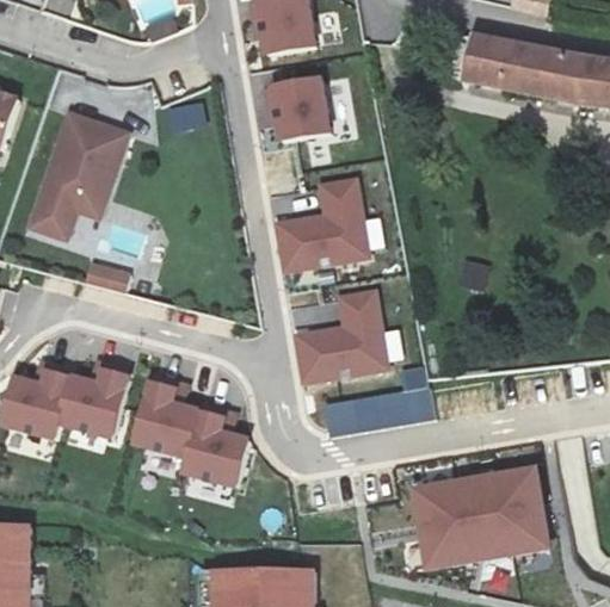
[(262,0),(270,53),(319,44),(312,0),(262,0)]
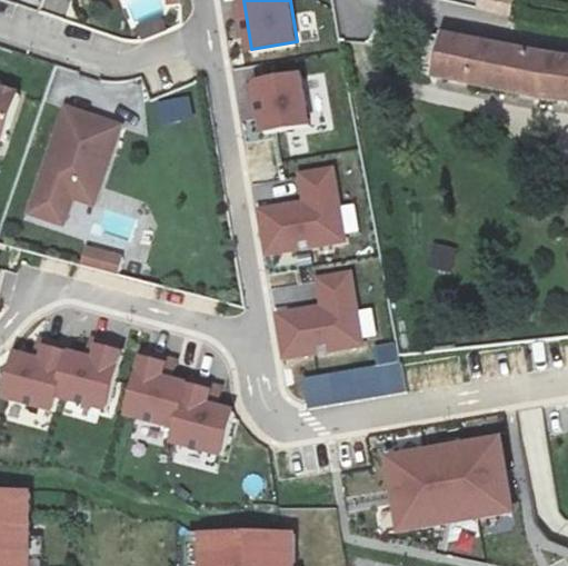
[(509,17),(512,0),(477,0),(476,8),(509,17)]
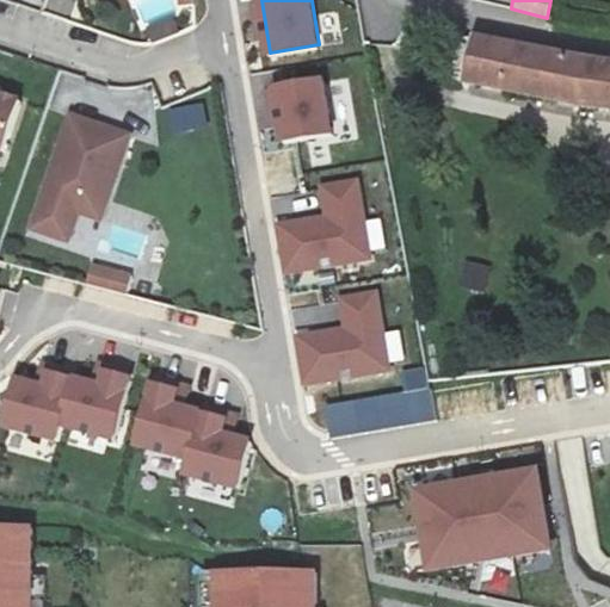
[(609,62),(493,41),(470,36),(468,80),(573,104),(609,107),(609,62)]
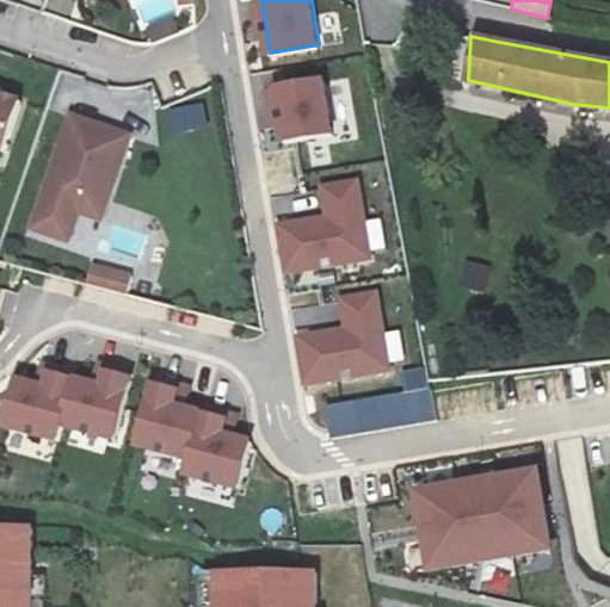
[(284,140),(333,132),(324,75),(275,82),(284,140)]
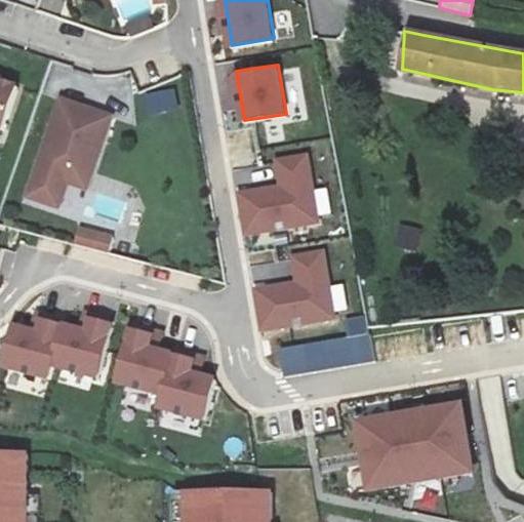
[(147,91),(150,108),(177,104),(174,87),(147,91)]
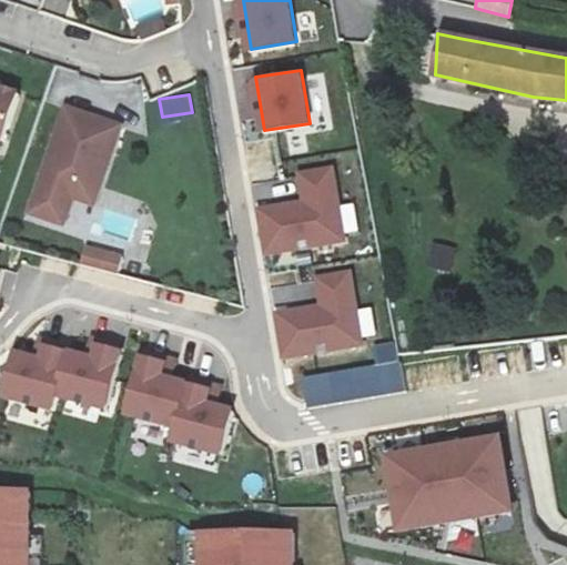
[(0,147),(7,150),(22,103),(0,96),(0,147)]
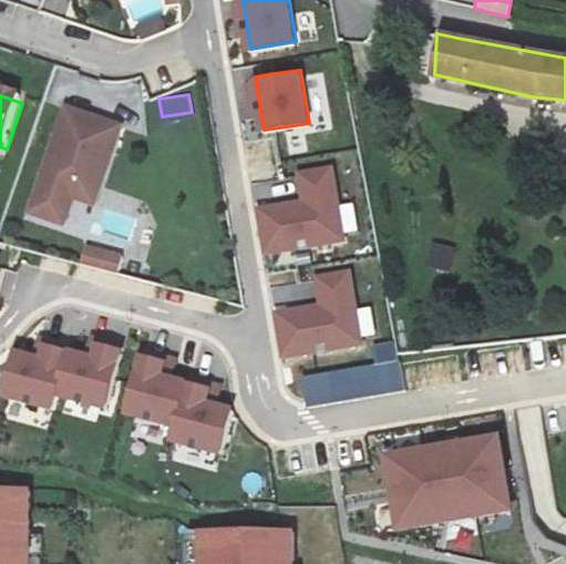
[(94,202),(121,123),(67,104),(34,200),(54,206),(72,198),(73,195),(94,202)]
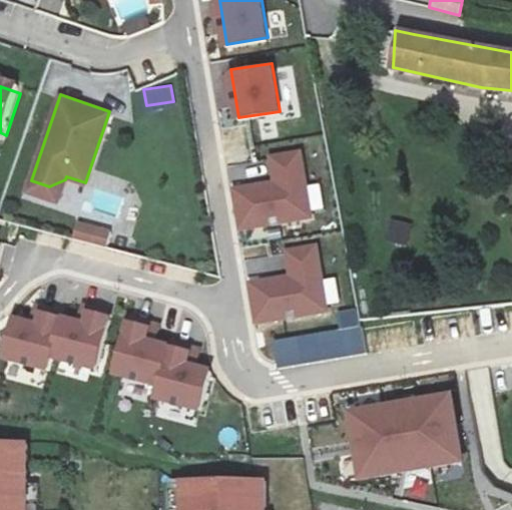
[(232,184),(239,224),(269,219),(267,212),(280,210),(281,217),(311,213),(301,147),(269,152),(273,178),(232,184)]
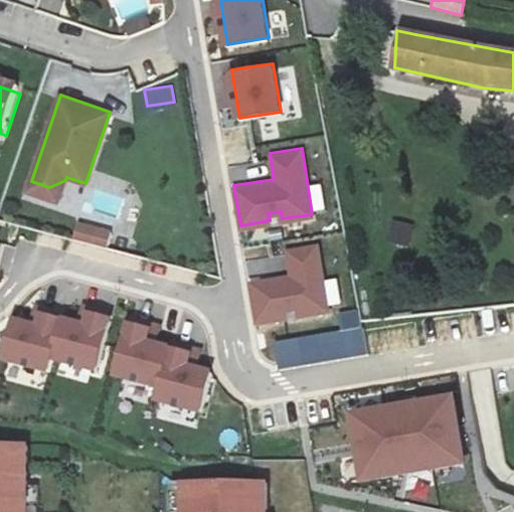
[(57,202),(65,180),(49,187),(31,181),(27,192),(57,202)]
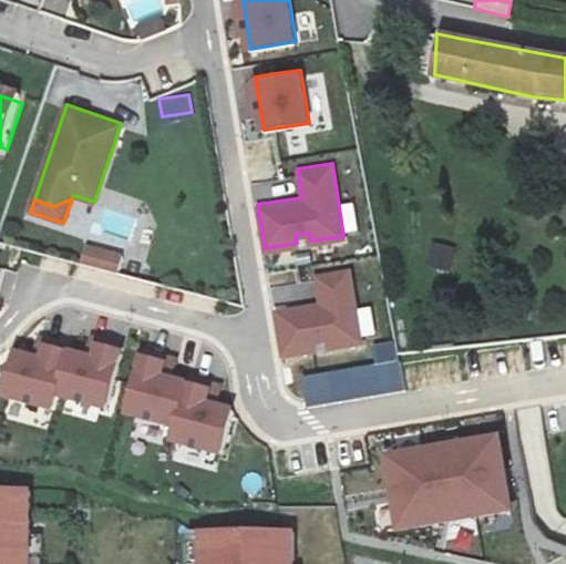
[(435,241),(429,263),(450,268),(455,246),(435,241)]
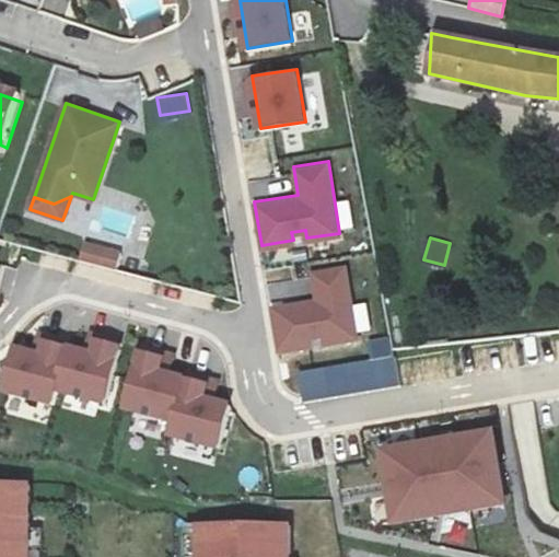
[(85,240),(81,256),(116,266),(120,248),(85,240)]
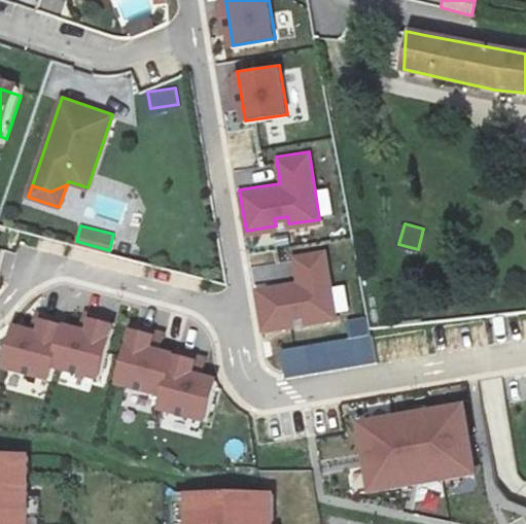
[(256,287),(263,327),(292,323),(291,315),(304,313),(305,321),(337,316),(325,248),(293,253),(297,280),(256,287)]
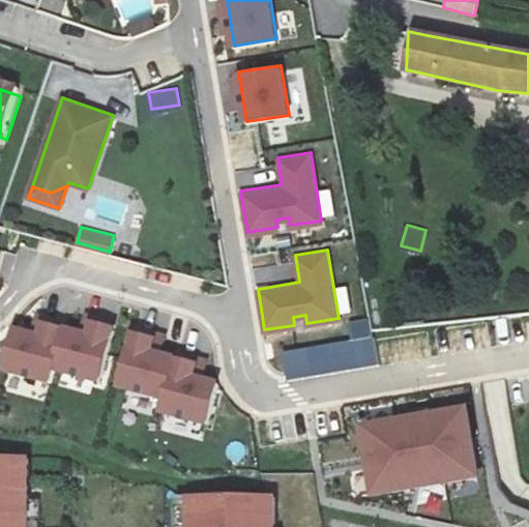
[(12,324),(2,366),(47,377),(50,363),(97,376),(111,323),(86,316),(83,329),(39,318),(36,329),(12,324)]
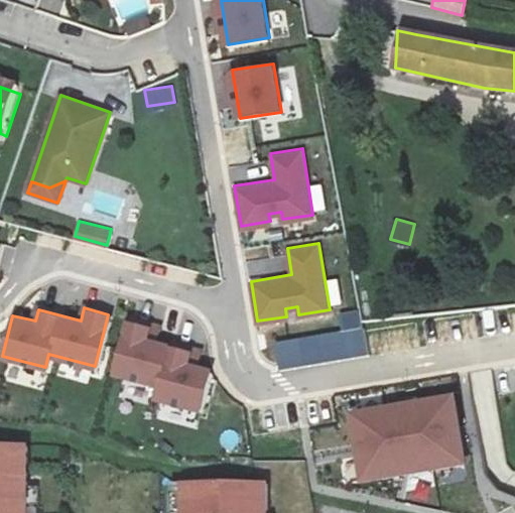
[(158,382),(154,396),(200,407),(209,367),(185,362),(188,347),(146,337),(149,325),(125,319),(113,372),(158,382)]
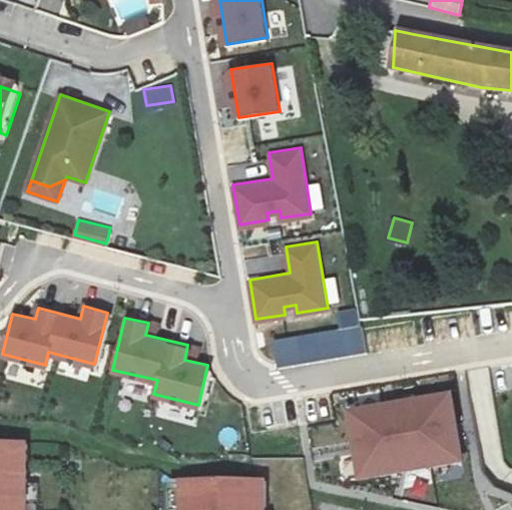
[(276,339),(280,366),(367,351),(362,324),(276,339)]
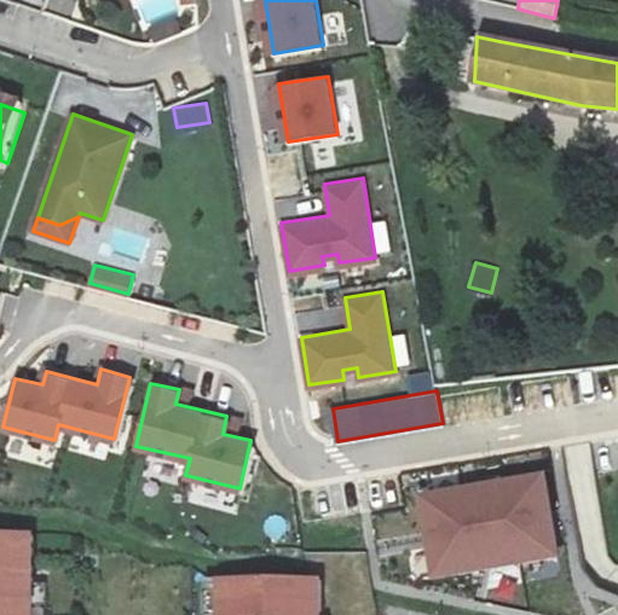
[(433,570),(555,550),(542,470),(420,491),(433,570)]
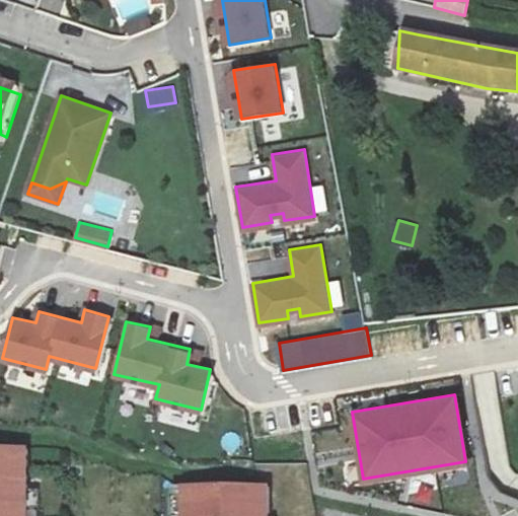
[(30,515),(30,447),(0,446),(0,515),(30,515)]
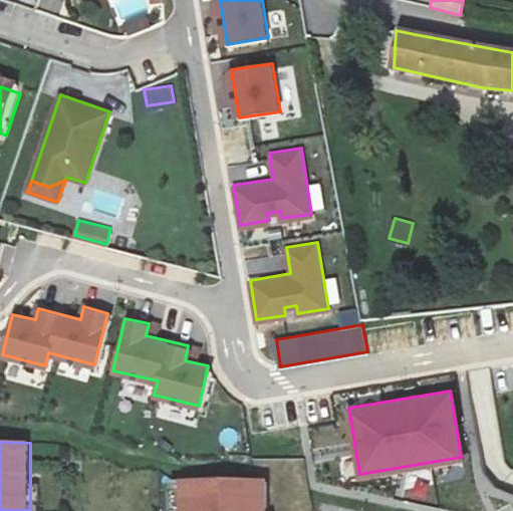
[(268,510),(268,478),(184,479),(183,510),(268,510)]
